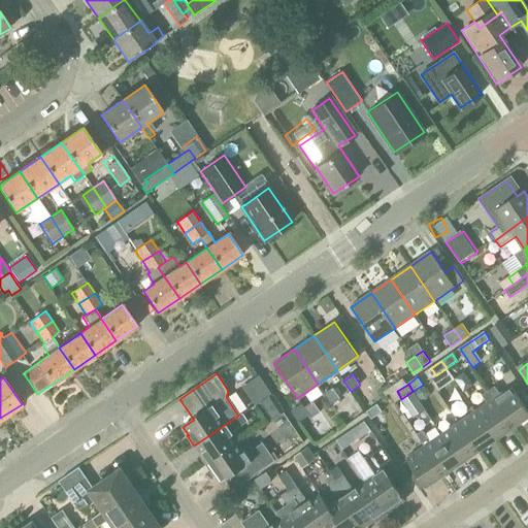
[(490,394),(514,428),(527,418),(527,409),(512,387),(500,395),(497,389),(490,394)]
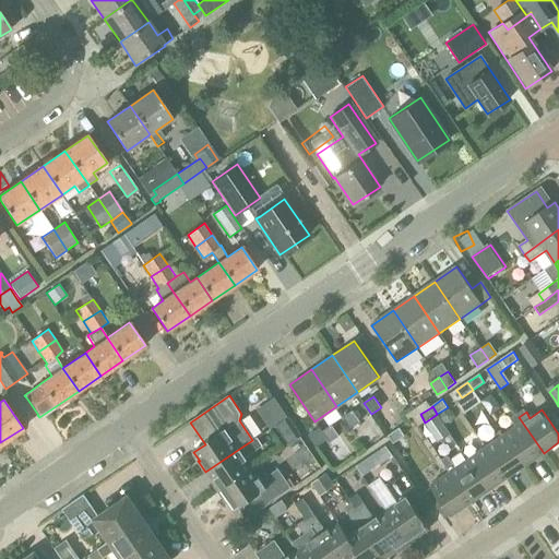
[(351,428),(360,421),(353,411),(343,417),(351,428)]
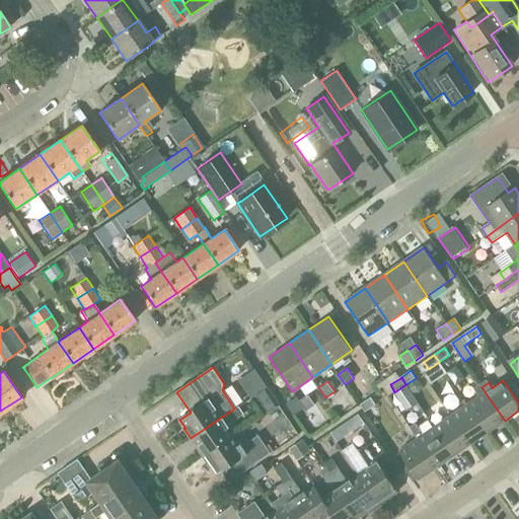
[(488,432),(505,421),(482,387),(475,391),(478,396),(468,403),(488,432)]
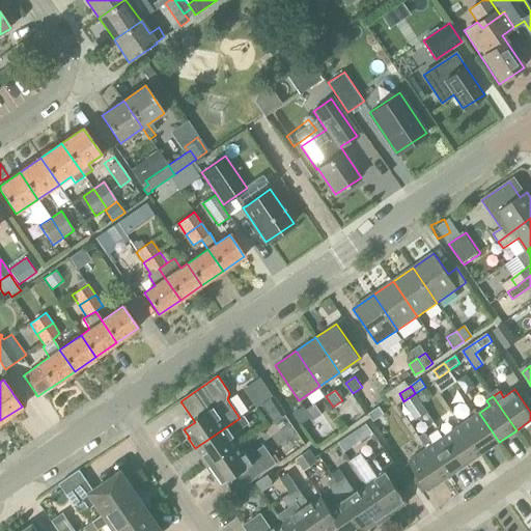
[(266,415),(279,406),(274,397),(260,407),(266,415)]
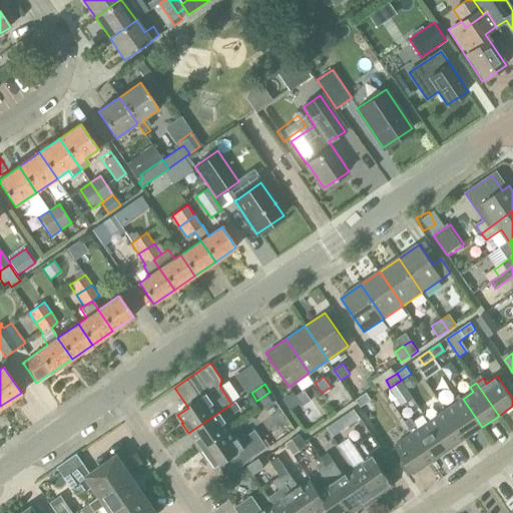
[(303,406),(312,401),(305,390),(296,396),(303,406)]
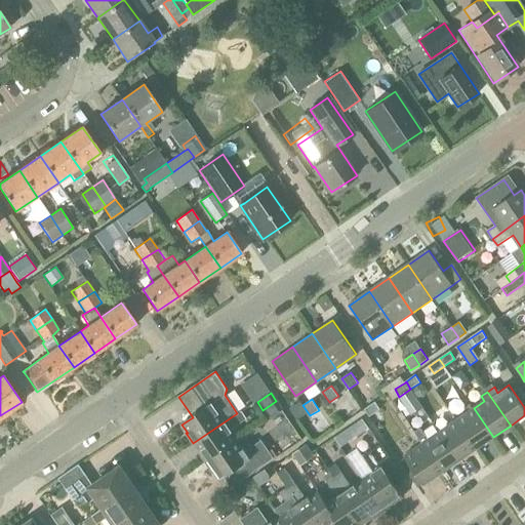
[(365,409),(369,416),(380,409),(375,402),(365,409)]
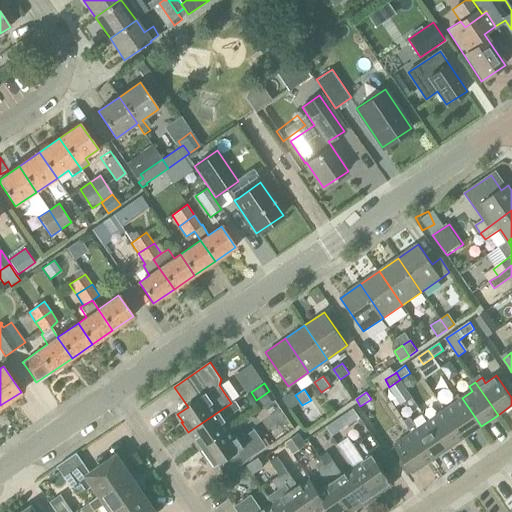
[(464,438),(481,426),(462,398),(445,410),(464,438)]
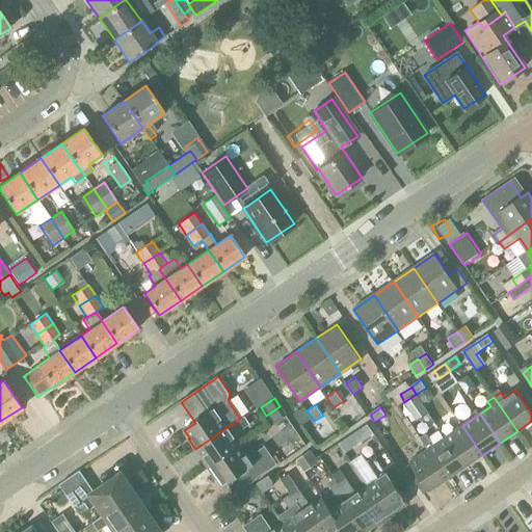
[(208,469),(241,447),(234,435),(248,425),(242,417),(240,419),(195,449),(196,451),(197,450),(203,456),(201,457),(208,469)]
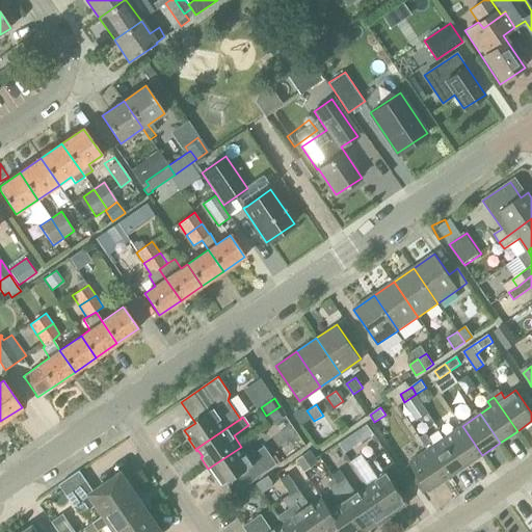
[(365,440),(373,434),(373,433),(368,425),(367,425),(358,431),(365,440)]
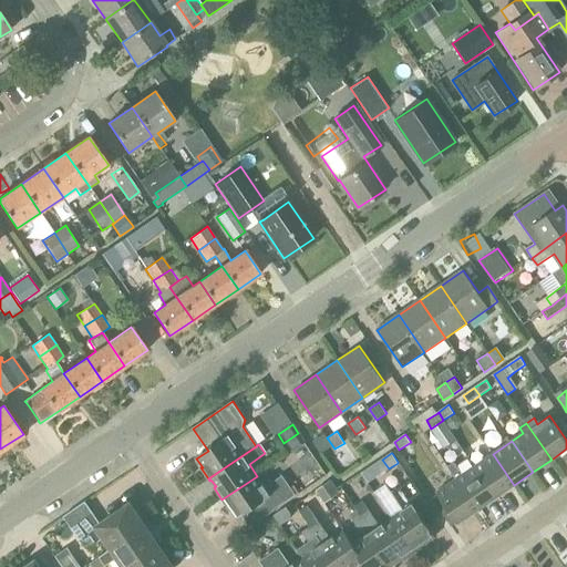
[(495,497),(514,485),(493,454),(474,467),(495,497)]
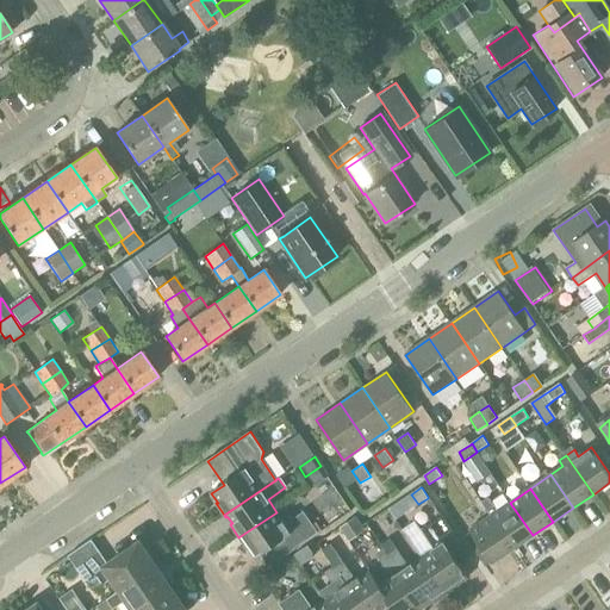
[(512,549),(533,535),(510,503),(490,516),(512,549)]
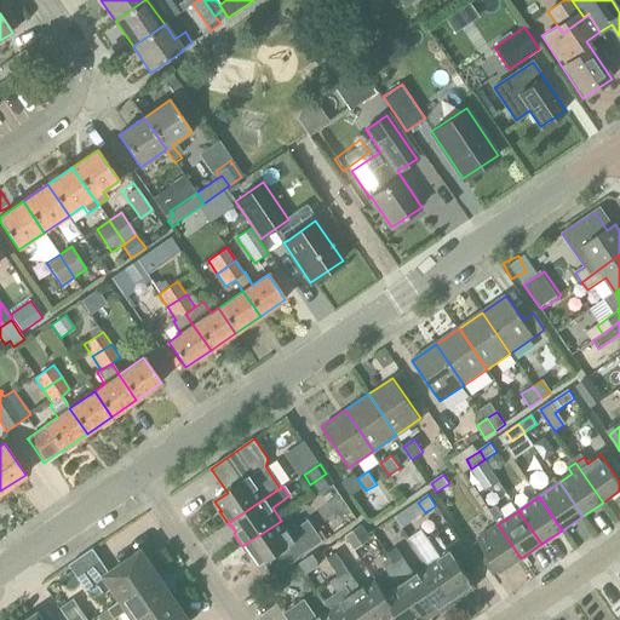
[(297,558),(321,543),(306,520),(288,532),(281,521),(242,546),(252,560),(253,558),(260,567),(288,547),(296,558),(297,558)]
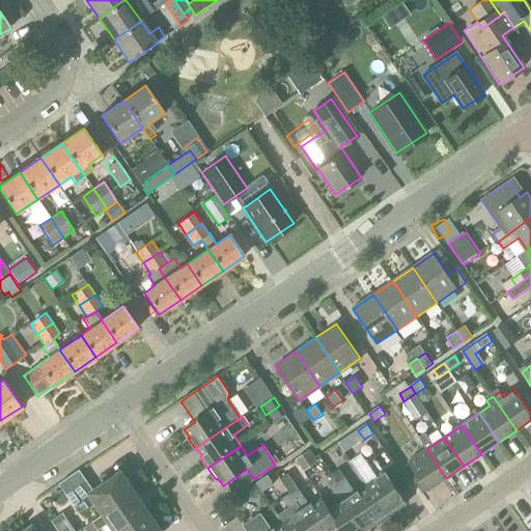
[(302,468),(315,458),(309,449),(296,459),(302,468)]
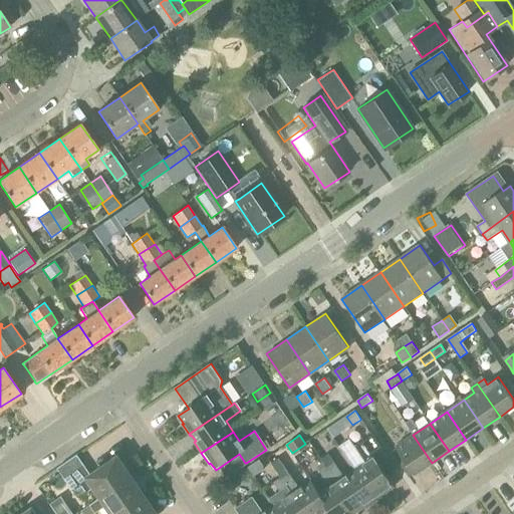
[(355,470),(376,501),(387,494),(386,492),(394,487),(376,461),(386,455),(372,435),(354,447),(365,463),(355,470)]
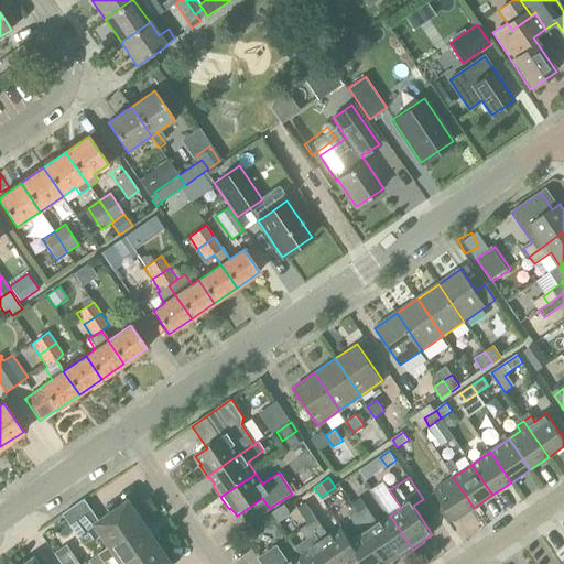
[(455,521),(474,508),(453,477),(434,490),(455,521)]
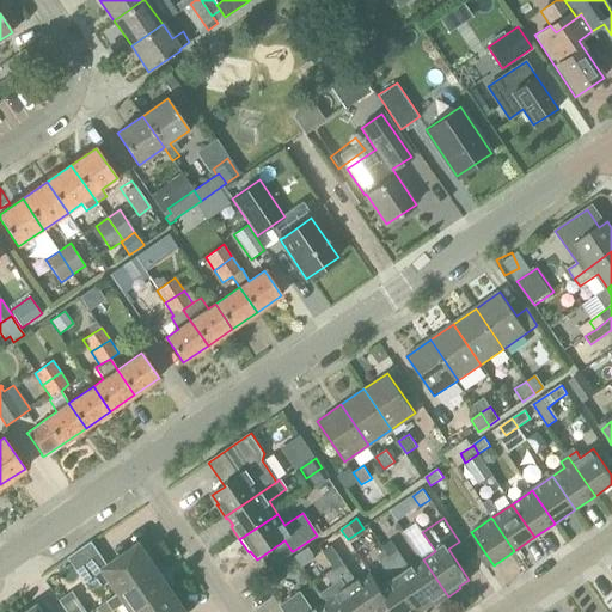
[(448,597),(423,560),(410,568),(391,539),(381,545),(389,555),(426,610),(434,604),(435,605),(448,597)]
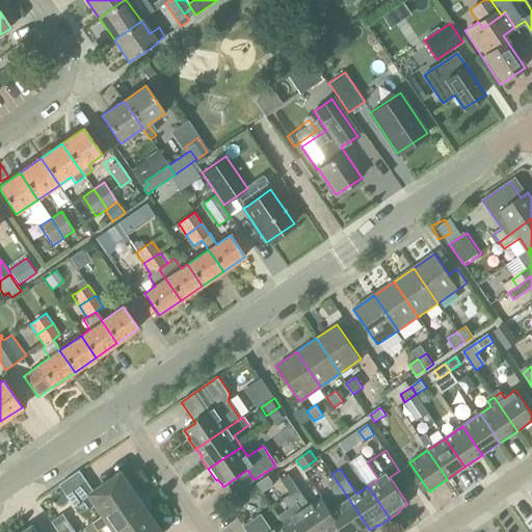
[(68,496),(87,482),(80,471),(59,485),(68,496)]
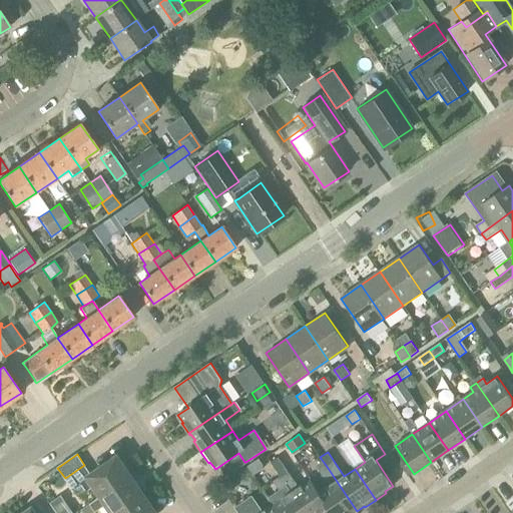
[(94,486),(101,497),(130,477),(117,457),(91,475),(84,465),(65,478),(72,489),(74,487),(79,496),(94,486)]
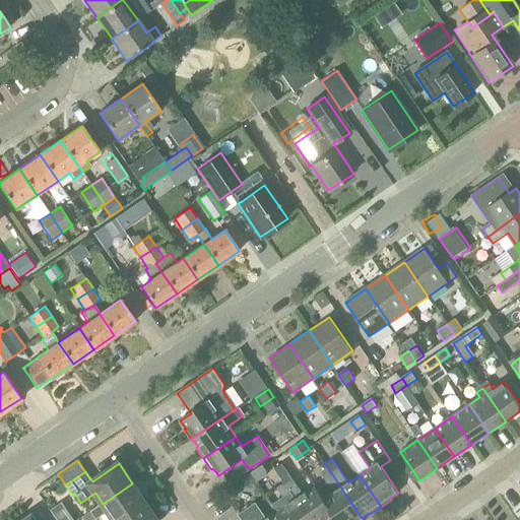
[(274,468),(284,483),(309,519),(332,519),(334,519),(335,518),(323,500),(314,486),(303,495),(281,463),(274,468)]
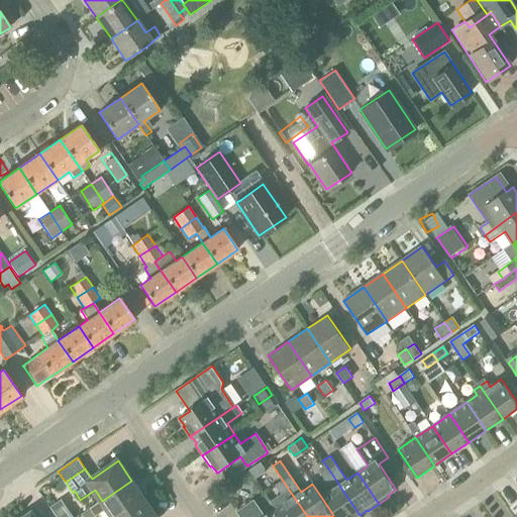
[(266,472),(260,463),(260,462),(249,469),(248,470),(254,479),(266,472)]
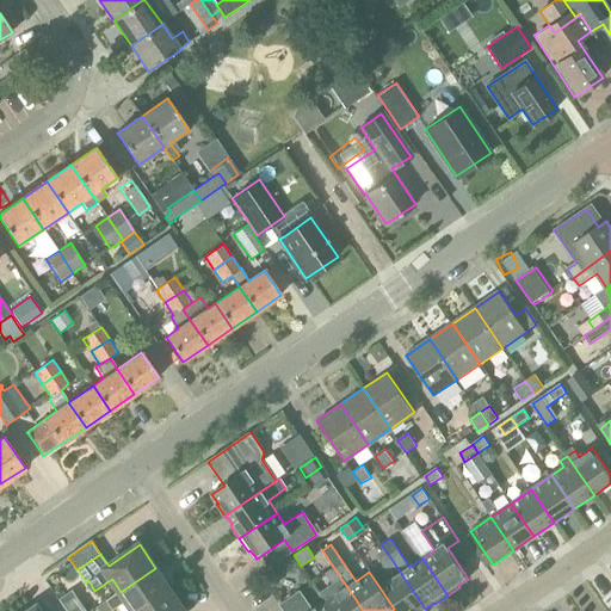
[(393,579),(380,587),(394,609),(393,610),(394,610),(420,610),(425,609),(388,554),(380,560),(393,579)]
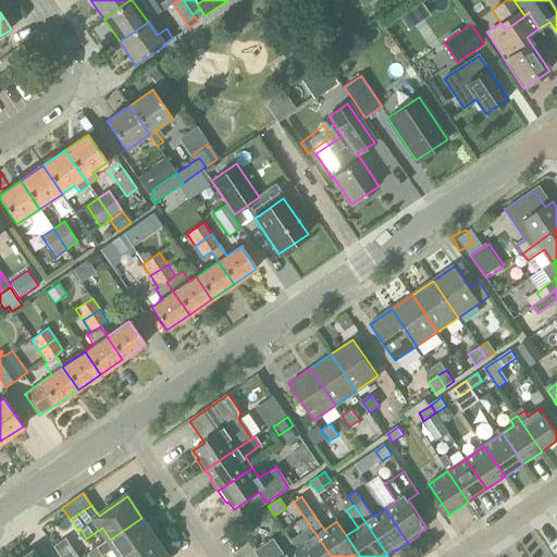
[(116,548),(122,556),(127,556),(156,539),(141,518),(110,540),(100,546),(107,555),(116,548)]
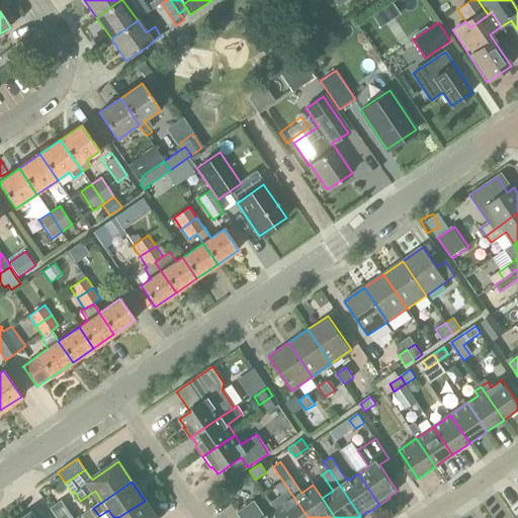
[(271,502),(276,510),(281,517),(308,517),(283,482),(276,486),(281,495),(271,502)]
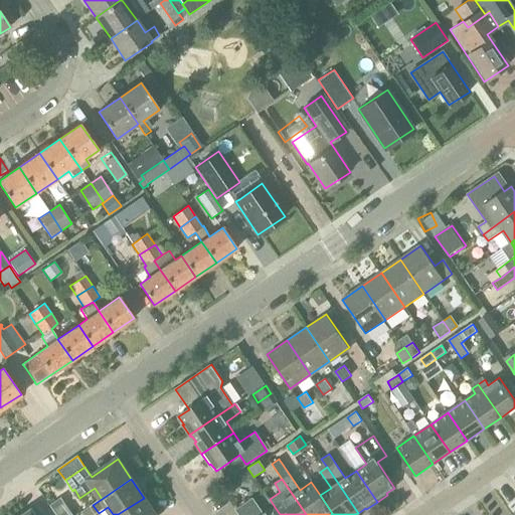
[(57,514),(72,514),(61,498),(50,505),(57,514)]
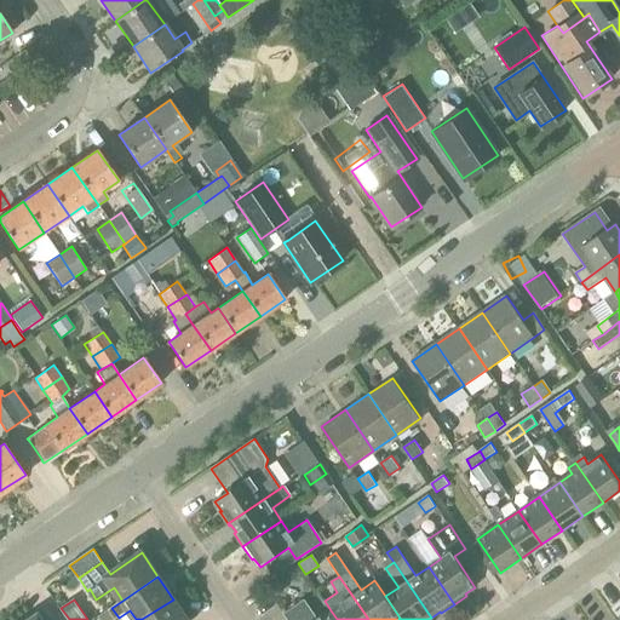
[(188,619),(173,600),(142,619),(188,619)]
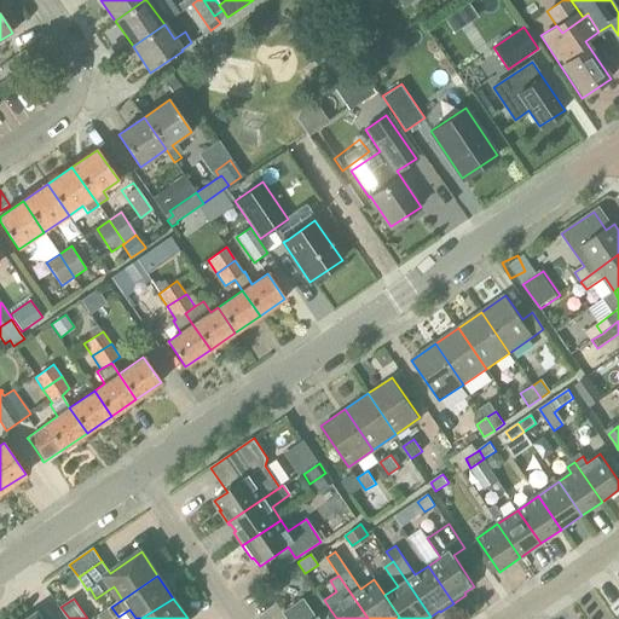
[(336,618),(330,609),(317,618),(304,599),(283,613),(287,618),(336,618)]
